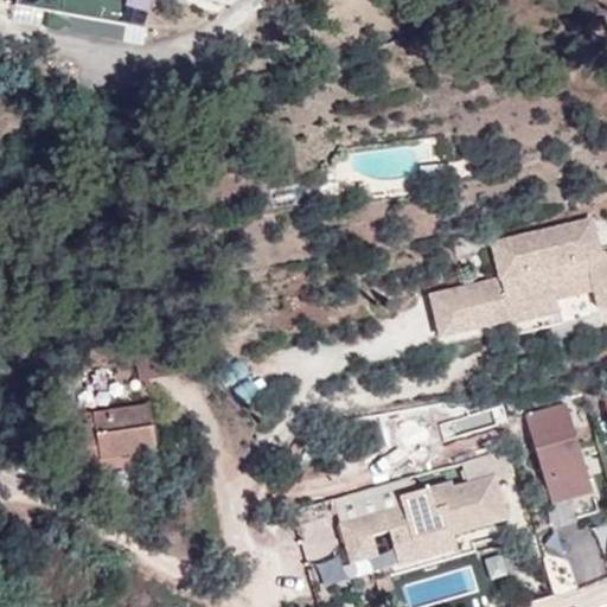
[(489,241),(496,279),(428,294),(439,343),(512,326),(511,321),(570,308),(568,298),(594,293),(598,311),(606,308),(606,254),(602,255),(594,217),(489,241)]
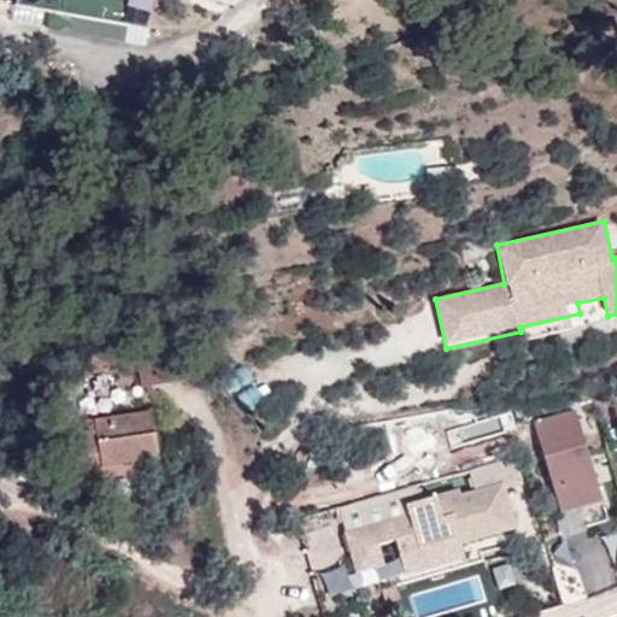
[(182,380),(176,351),(137,359),(142,389),(182,380)]
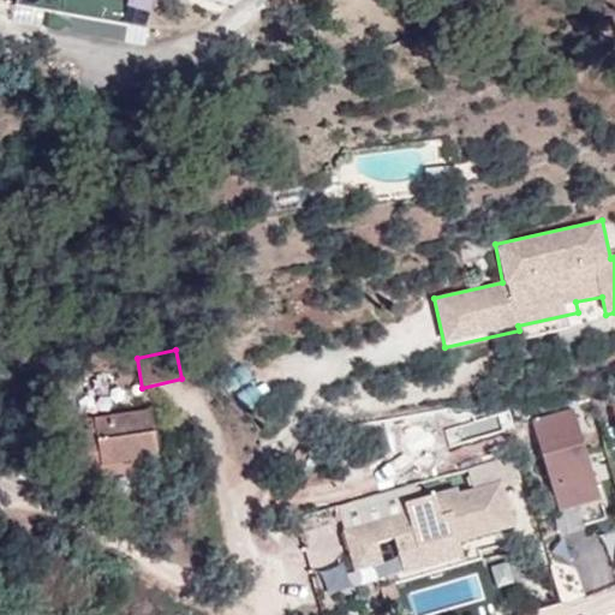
[(81,482),(118,476),(117,464),(144,460),(160,459),(153,411),(95,421),(95,431),(73,434),(81,482)]
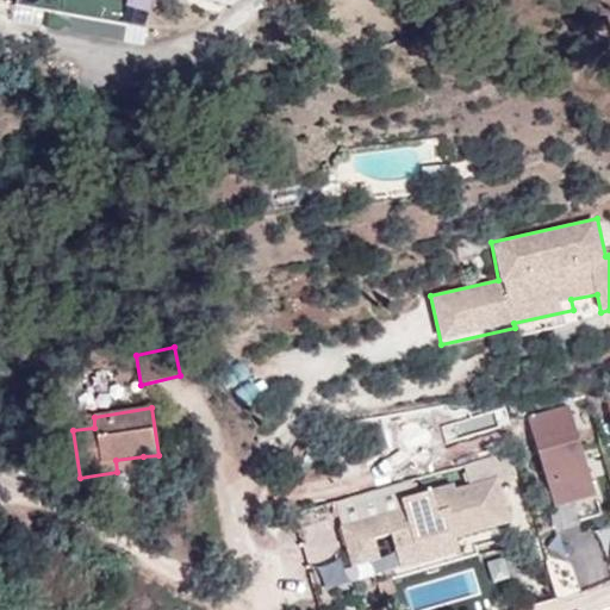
[(529,422),(545,474),(549,473),(552,481),(547,483),(561,530),(602,518),(571,410),(529,422)]
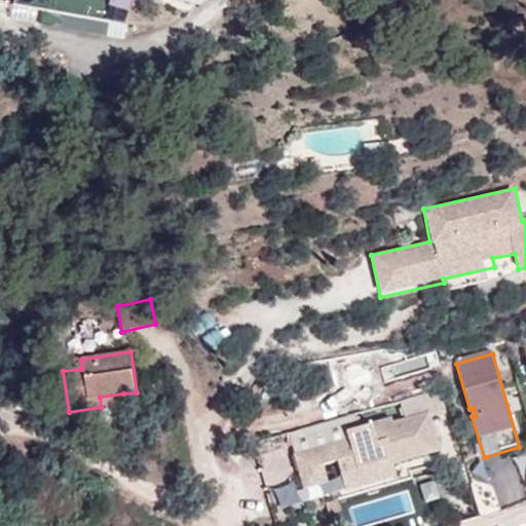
[(341,462),(344,472),(393,457),(395,462),(441,450),(431,418),(448,414),(443,392),(430,397),(429,395),(403,402),(407,418),(395,422),(393,417),(361,425),(358,414),(292,433),(303,474),(326,466),(341,462)]
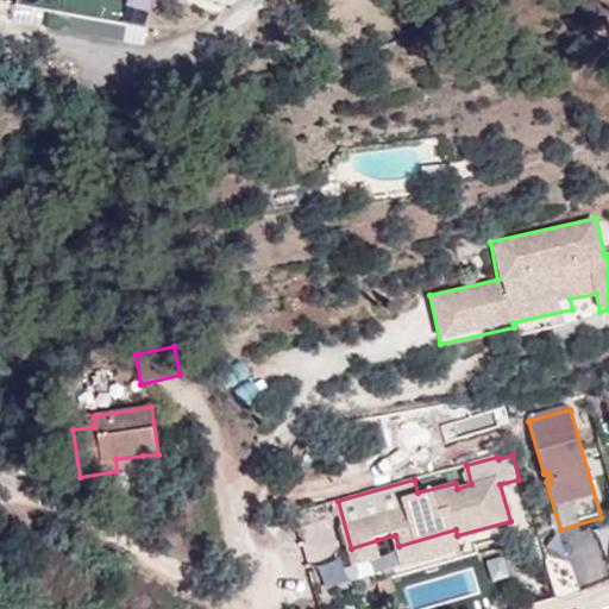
[(115,459),(117,471),(144,468),(143,456),(115,459)]
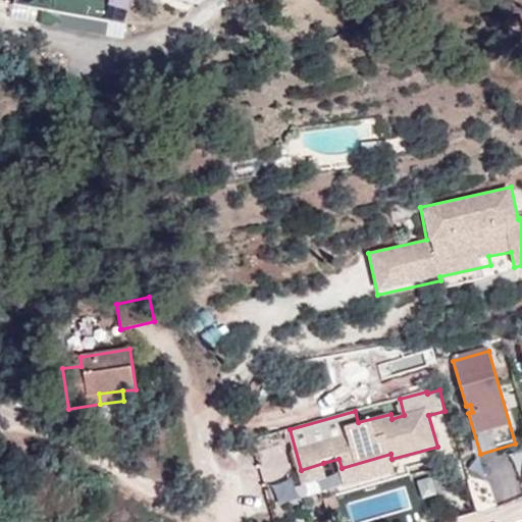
[(521,482),(513,453),(487,461),(500,500),(521,492),(521,482)]
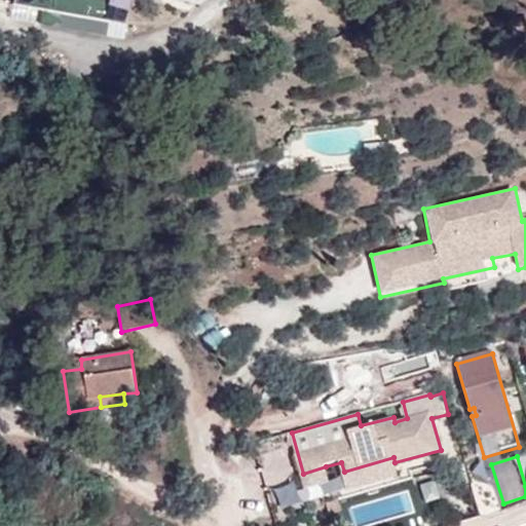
[(395,462),(393,457),(344,472),(348,488),(399,474),(395,462)]
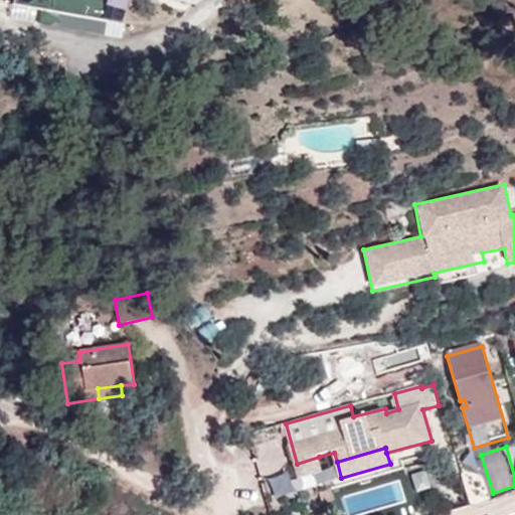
[(319,457),(297,464),(302,482),(324,475),(319,457)]
